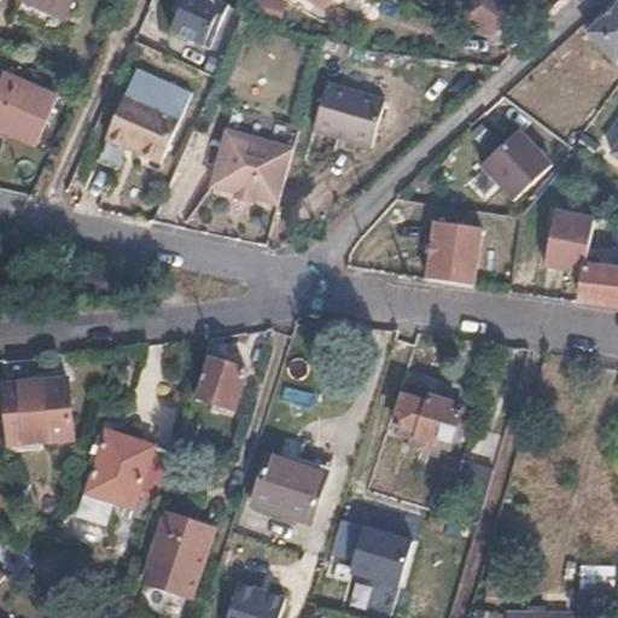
[(86,0),(9,0),(70,31),(86,0)]
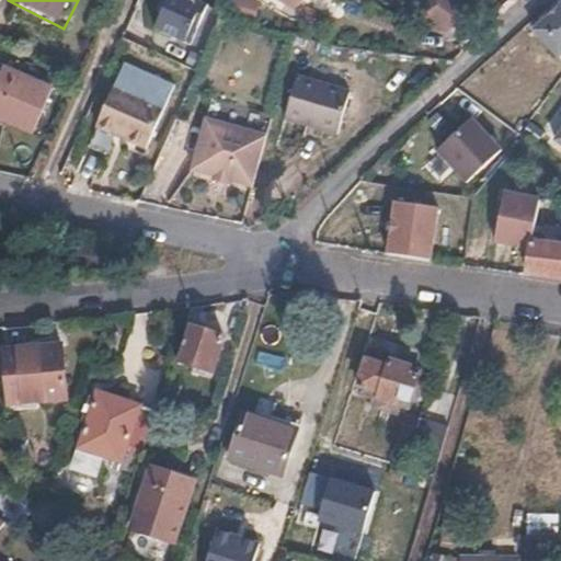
[(184,45),(209,4),(201,0),(173,0),(156,27),(184,45)]
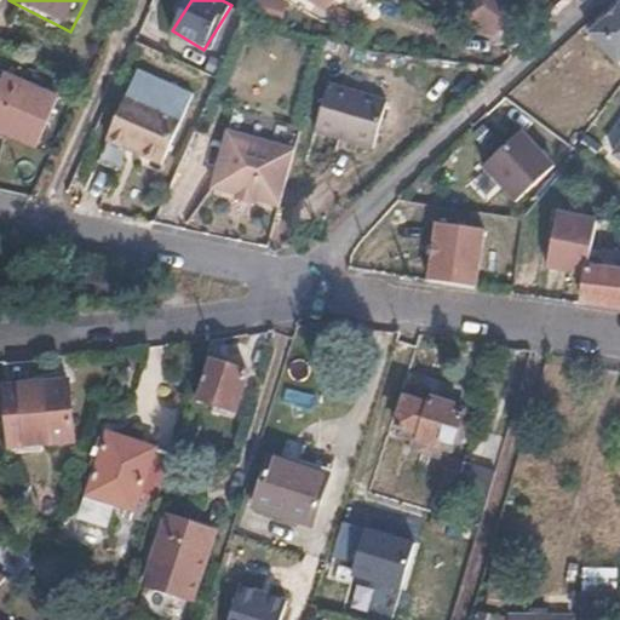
[(260,0),(260,12),(290,15),(290,0),(260,0)]
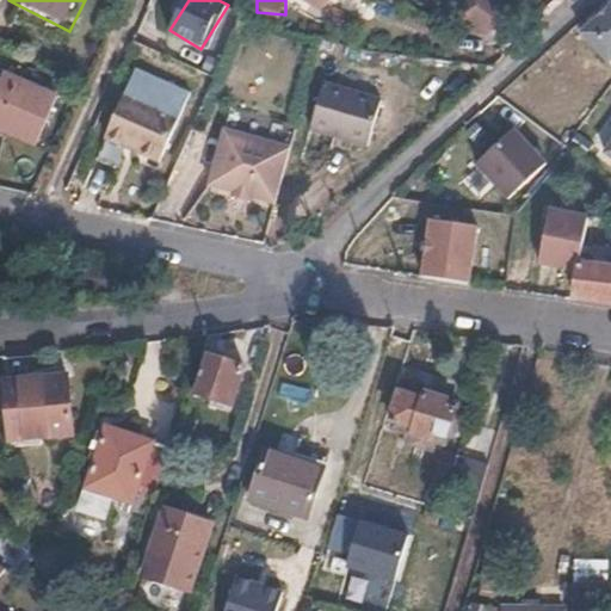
[(421,0),(434,10),(440,0),(421,0)]
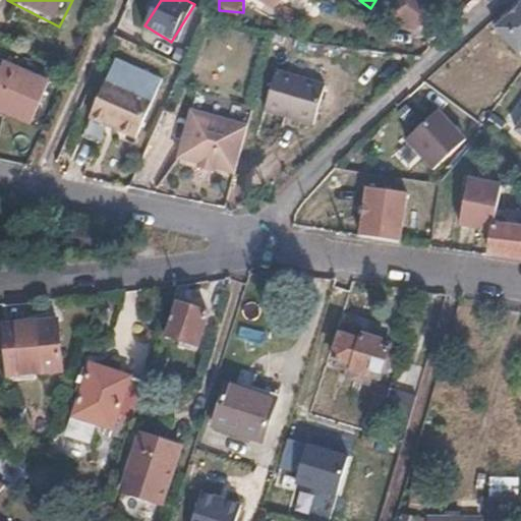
[(431,7),(420,0),(399,0),(389,15),(414,33),(431,7)]
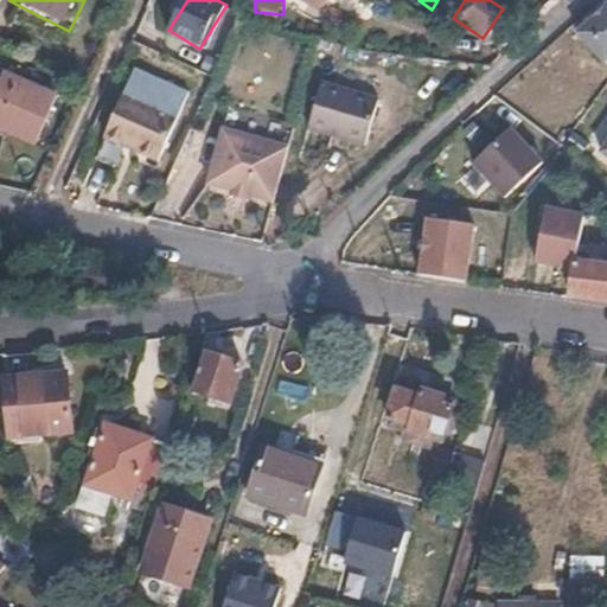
[(606,55),(606,0),(604,0),(573,32),(601,61),(606,55)]
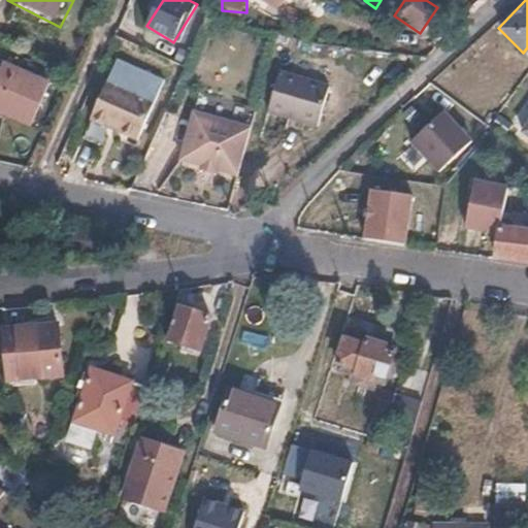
[(161,86),(114,62),(86,121),(132,142),(161,86)]
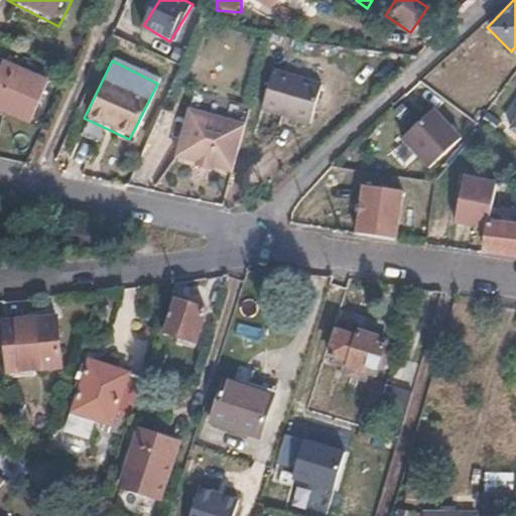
[(50,84),(6,63),(0,77),(0,108),(31,124),(50,84)]
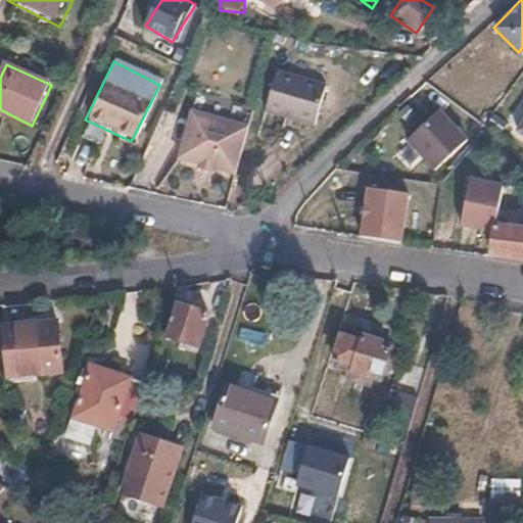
[(315,124),(325,85),(276,70),(265,109),(315,124)]
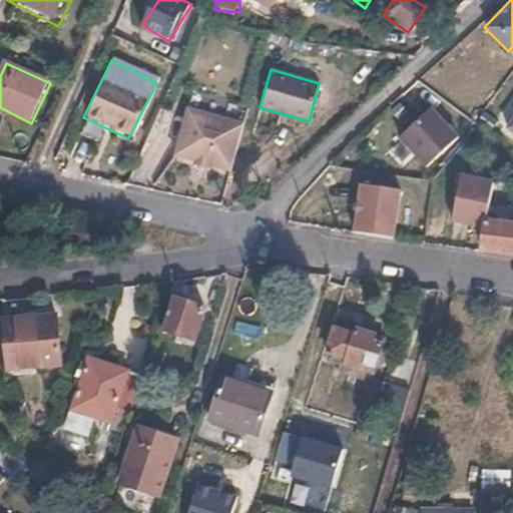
[(426,157),(452,122),(419,98),(394,133),(426,157)]
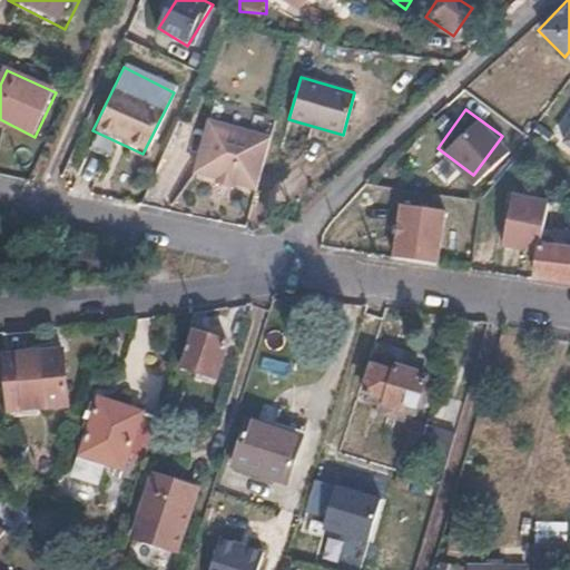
[(192,175),(253,192),(268,139),(206,121),(192,175)]
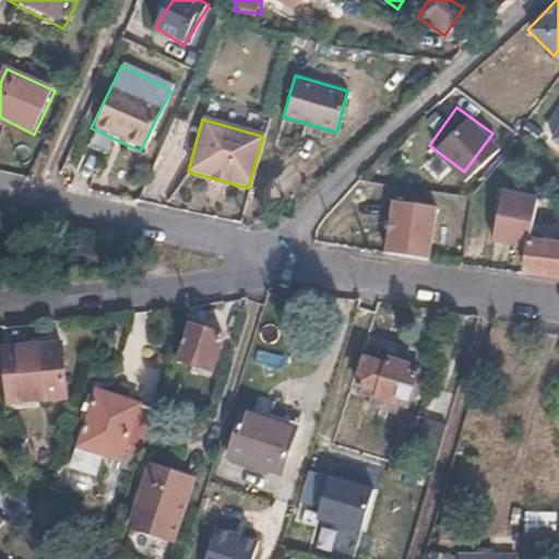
[(533,240),(540,198),(504,192),(496,239),(532,246),(533,240)]
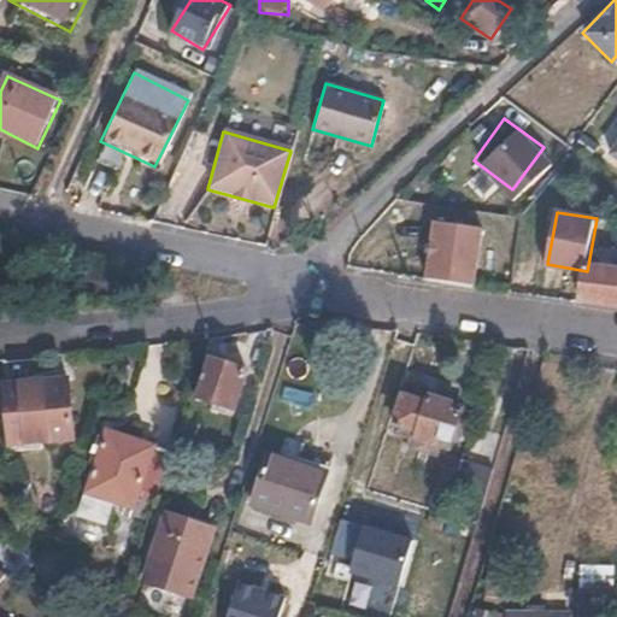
[(476,283),(485,227),(438,219),(429,277),(476,283)]
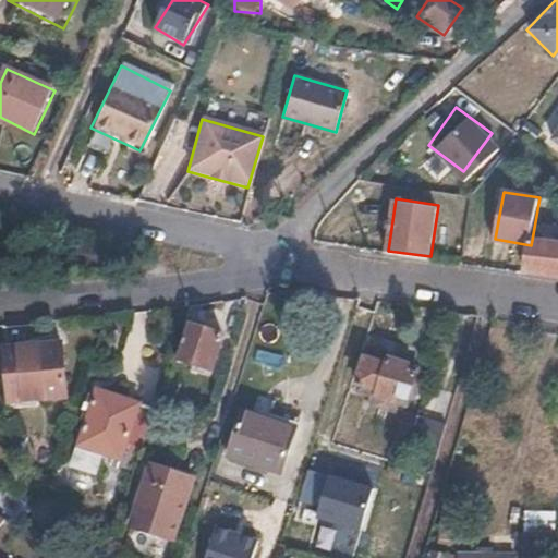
[(532,240),(526,271),(557,275),(557,241),(557,242),(557,234),(546,234),(545,241),(532,240)]
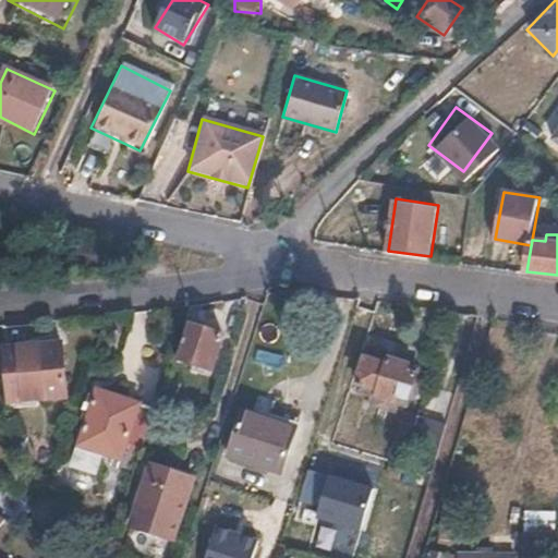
[(226,330),(192,319),(180,355),(216,367),(226,330)]
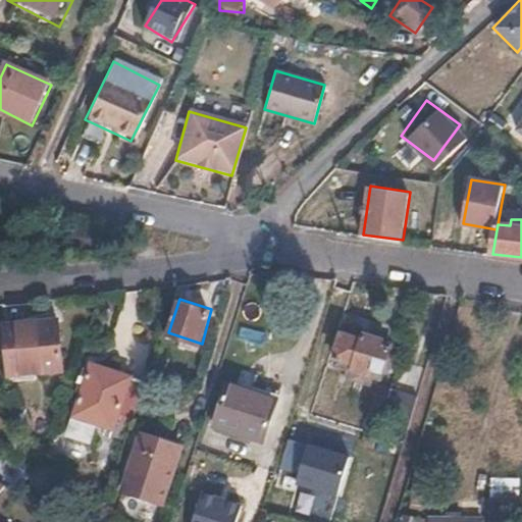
[(37,330),(7,333),(10,376),(64,372),(60,322),(36,323),(37,330)]
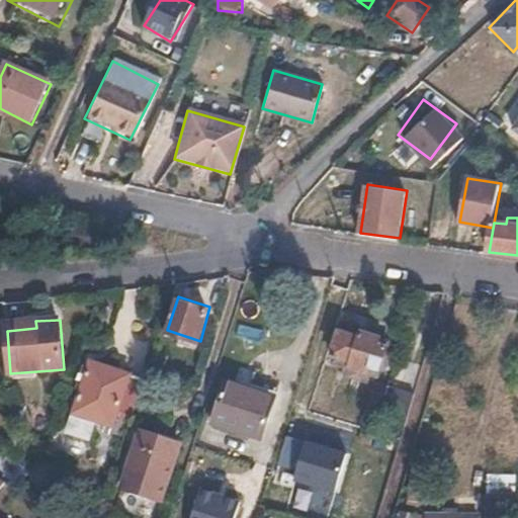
[(180,338),(166,333),(161,349),(175,354),(180,338)]
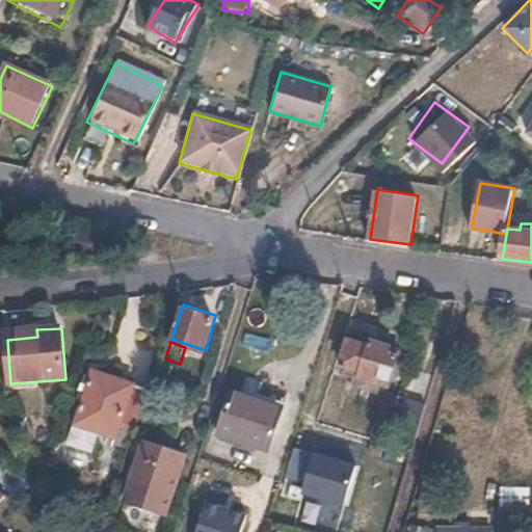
[(369,348),(350,342),(342,367),(346,368),(345,373),(361,378),(357,387),(376,392),(379,383),(389,387),(391,381),(392,381),(399,356),(391,354),(392,348),(371,342),(369,348)]
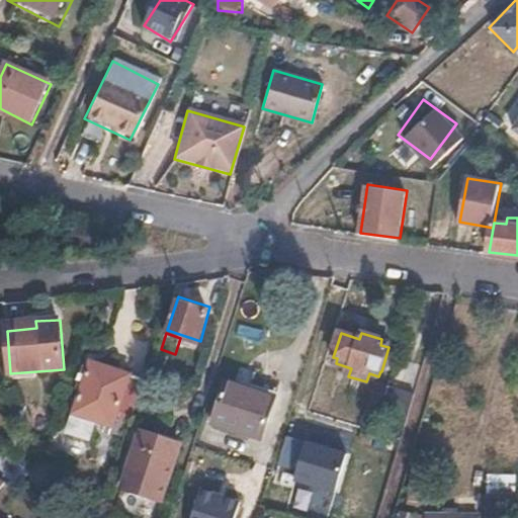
[(132,429),(148,376),(95,361),(78,414),(132,429)]
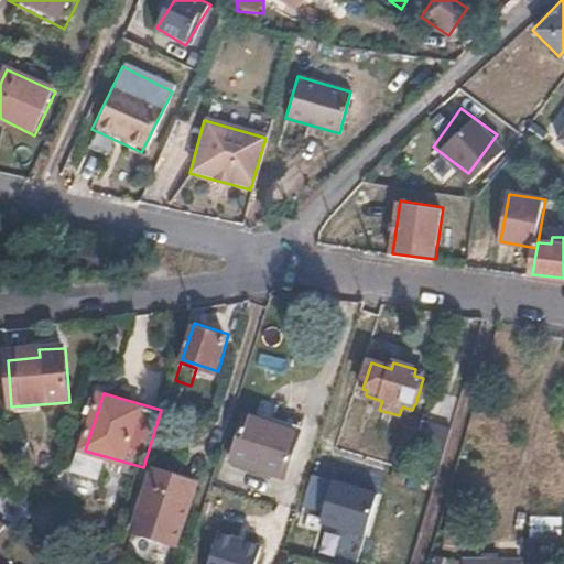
[(303,434),(249,416),(234,462),(288,480),(303,434)]
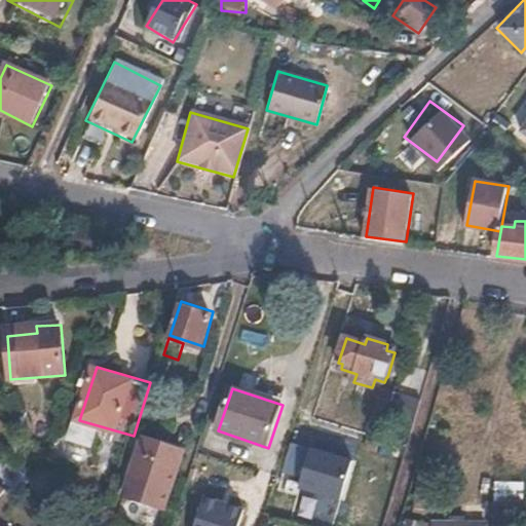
[(375,423),(399,430),(408,397),(382,388),(376,405),(380,406),(375,423)]
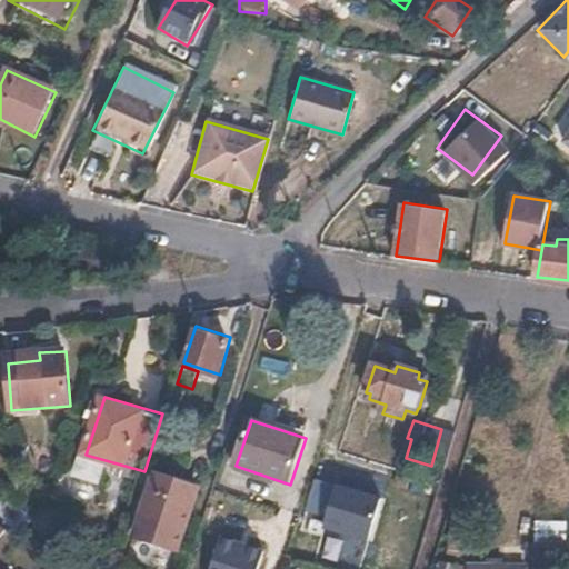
[(201,485),(156,471),(137,536),(182,548),(201,485)]
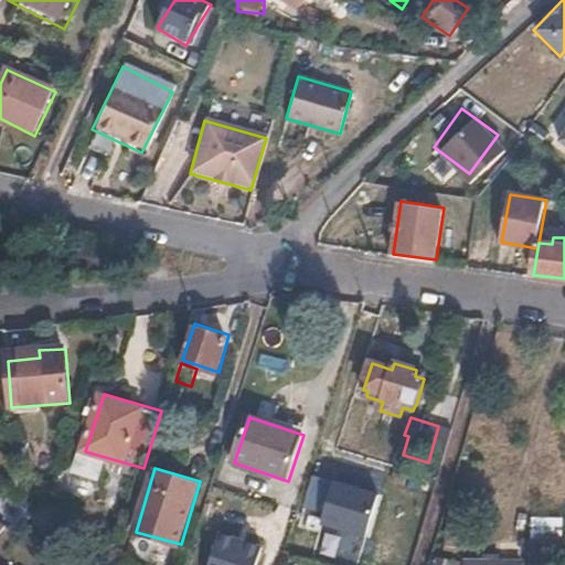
[(322,514),(331,481),(312,476),(302,509),(322,514)]
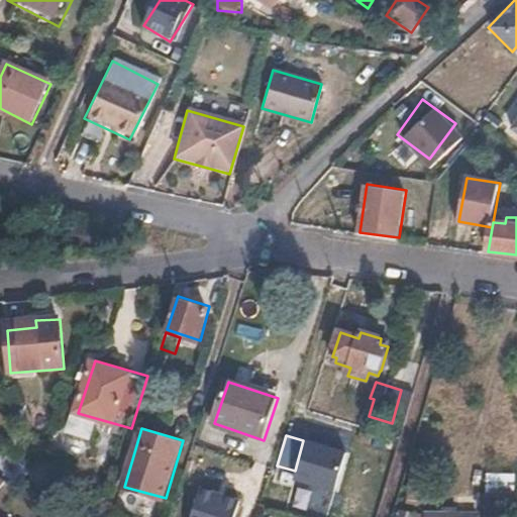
[(343,451),(303,440),(295,471),(292,481),(332,492),(343,451)]
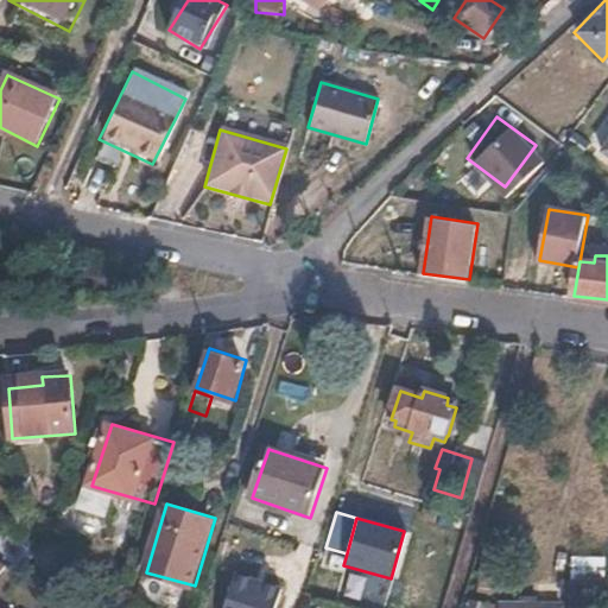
[(607,556),(575,556),(574,577),(607,577),(607,556)]
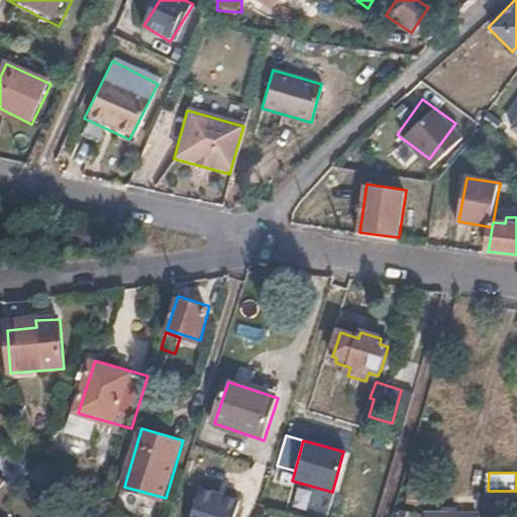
[(0,496),(10,484),(0,476),(0,496)]
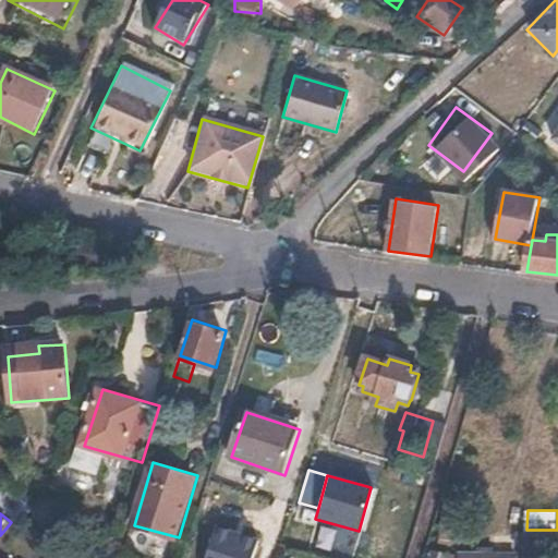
[(522,557),(549,557),(550,538),(524,536),(522,557)]
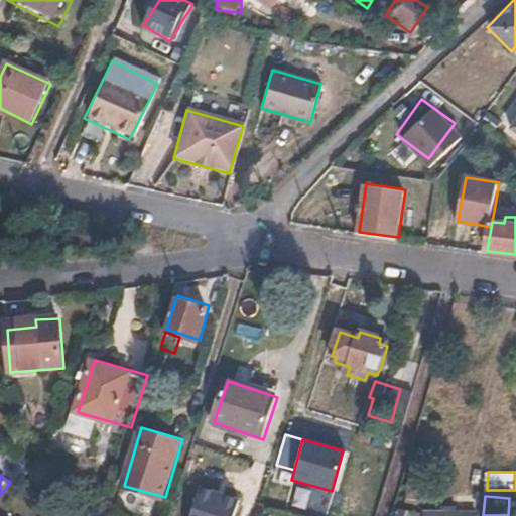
[(106,515),(118,515),(122,505),(113,498),(106,515)]
